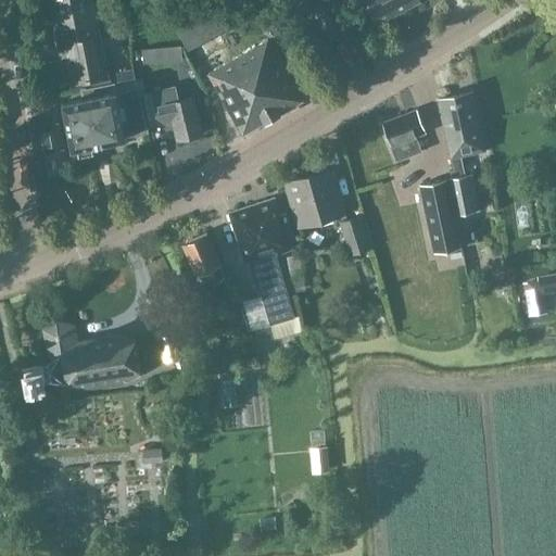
[(66,83),(108,75),(92,0),(50,0),(62,60),(50,62),(54,84),(66,80),(66,83)]
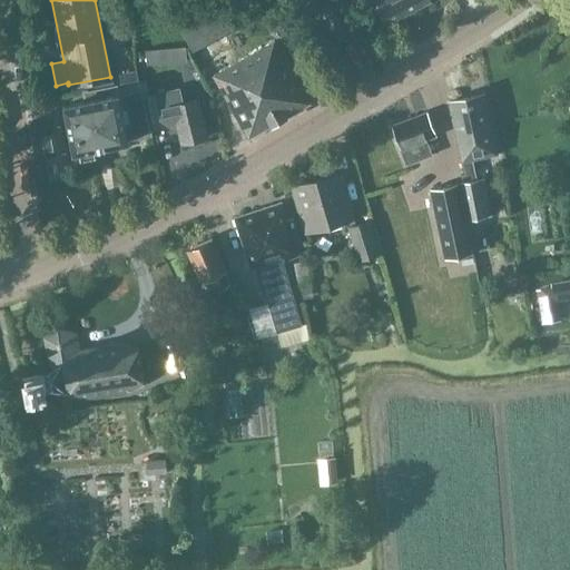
[(374,0),(386,23),(430,1),(429,0),(374,0)]
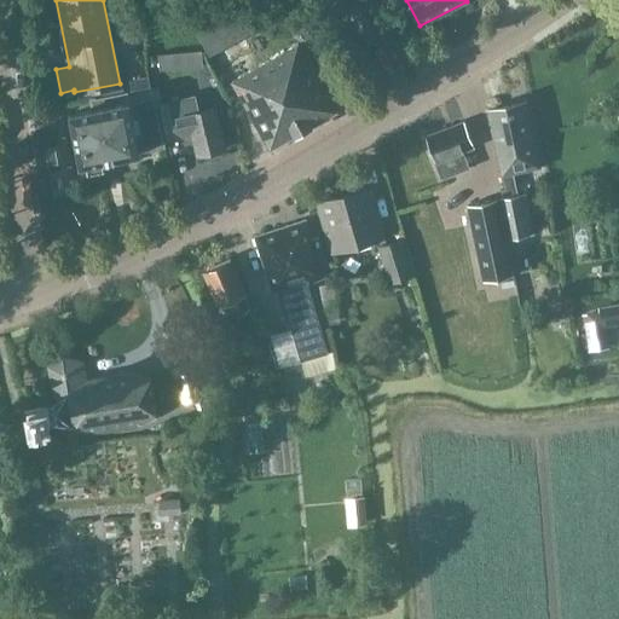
[(235,6),(197,28),(212,53),(221,47),(231,63),(252,52),(242,35),(248,32),(235,6)]
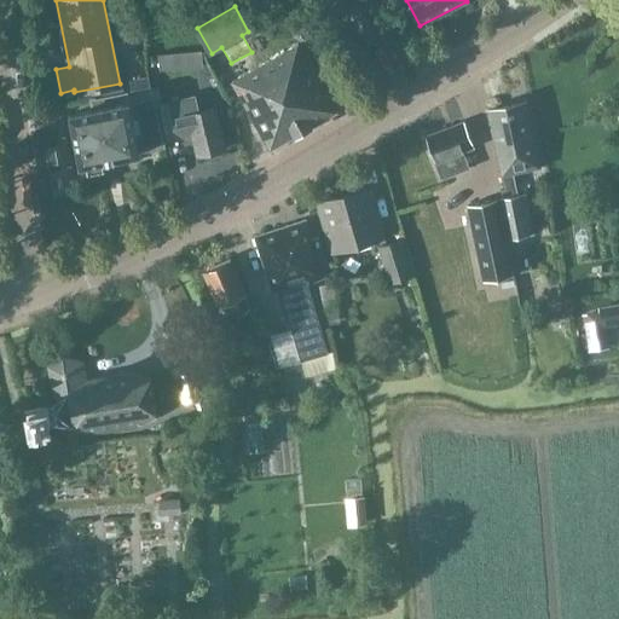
[(233,81),(232,81),(270,149),(336,113),(299,45),(260,67),(233,81)]
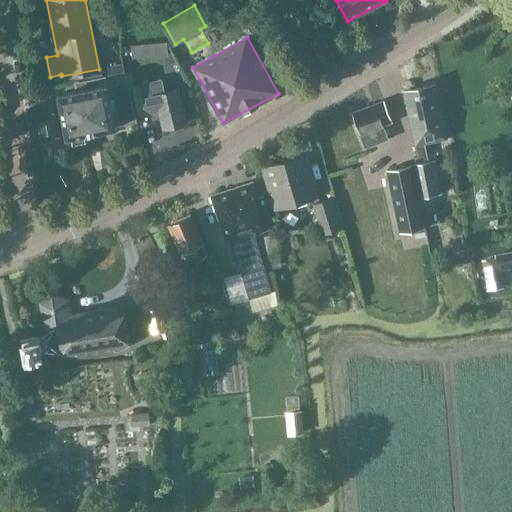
[(77,91),(59,94),(67,136),(115,126),(115,124),(135,120),(127,81),(108,85),(106,76),(76,82),(77,91)]
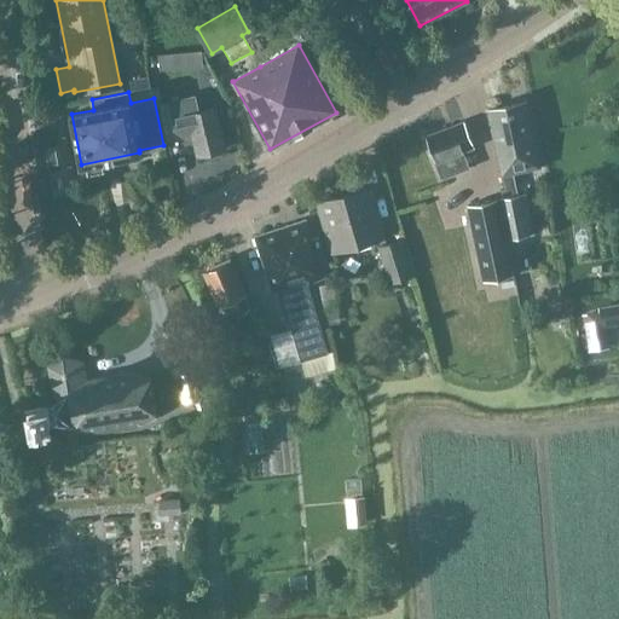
[(195,97),(171,103),(174,119),(179,137),(192,133),(197,156),(226,149),(215,108),(198,113),(195,97)]
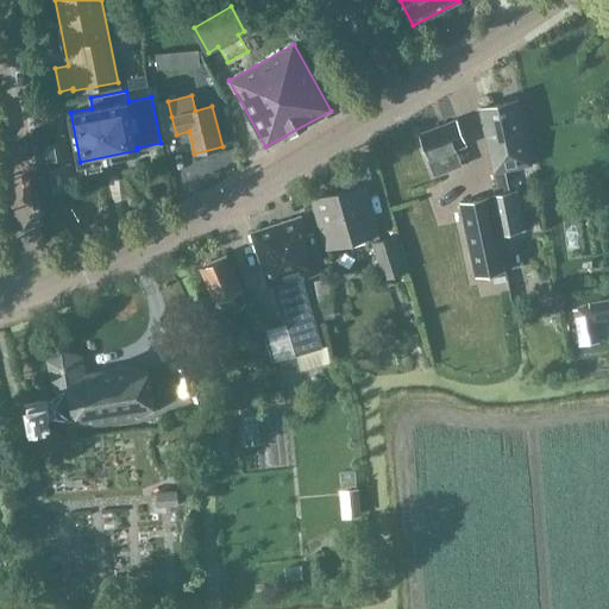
[(516,101),(479,108),(497,187),(493,188),(495,199),(501,231),(525,227),(518,189),(510,190),(506,170),(532,164),(516,101)]
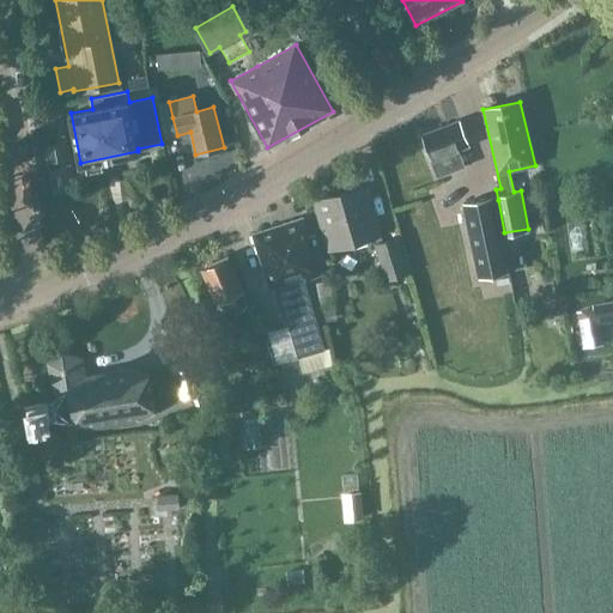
[(457,150),(469,145),(460,121),(422,135),(437,176),(465,167),(457,150)]
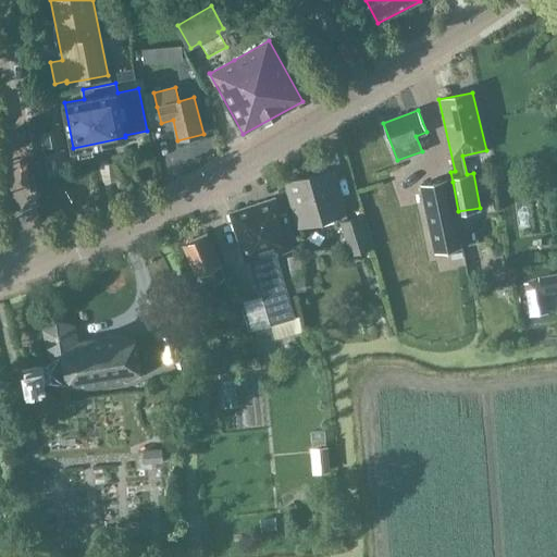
[(58,124),(34,127),(37,155),(60,152),(58,124)]
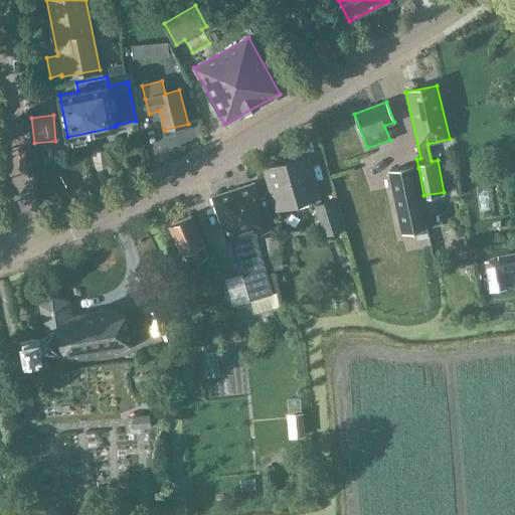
[(276,209),(319,196),(308,157),(265,169),(276,209)]
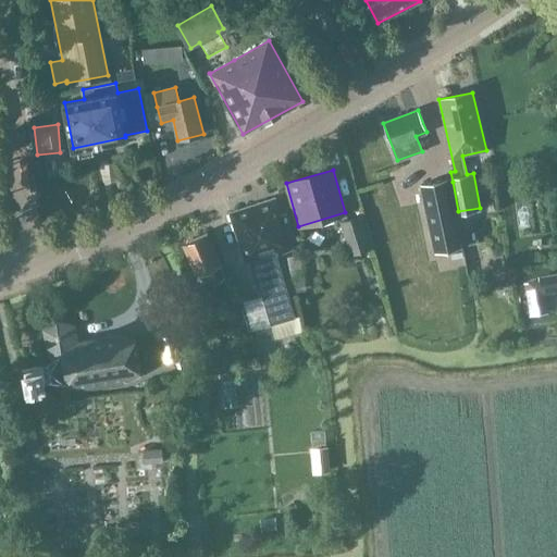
[(446,181),(421,186),(435,255),(460,249),(453,212),(453,210),(446,181)]
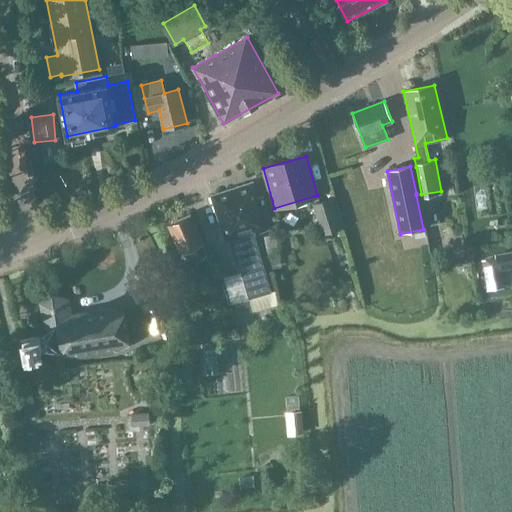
[(254,233),(272,227),(263,196),(257,198),(252,182),(211,195),(216,211),(215,211),(224,243),(229,241),(238,272),(241,271),(249,298),(271,291),(254,233)]
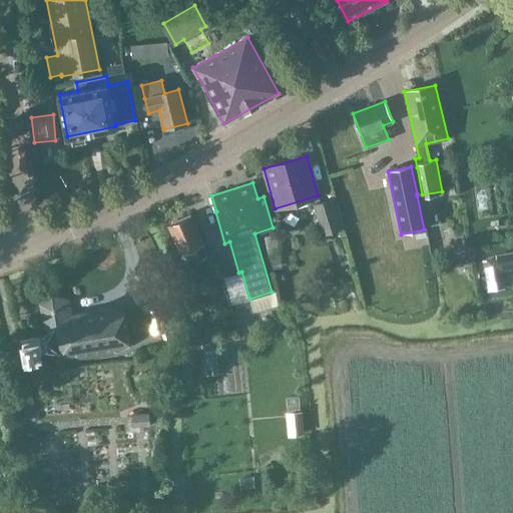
[(324,233),(340,228),(332,199),(315,204),(324,233)]
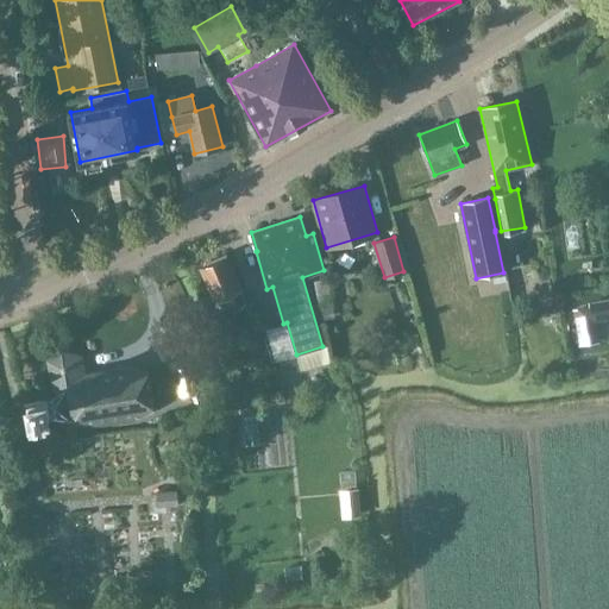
[(238,306),(248,302),(227,256),(200,268),(218,311),(236,302),(238,306)]
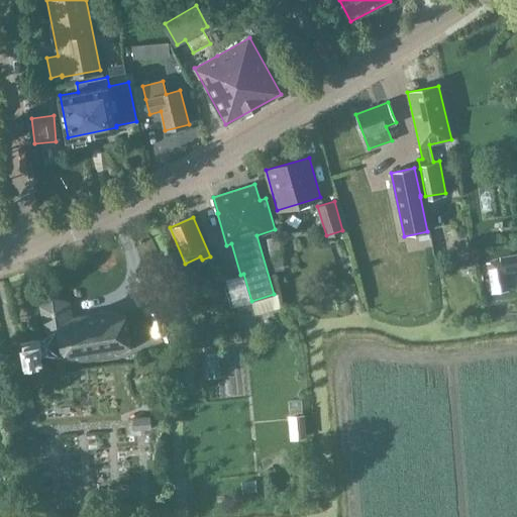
[(279,236),(267,238),(271,259),(282,256),(279,236)]
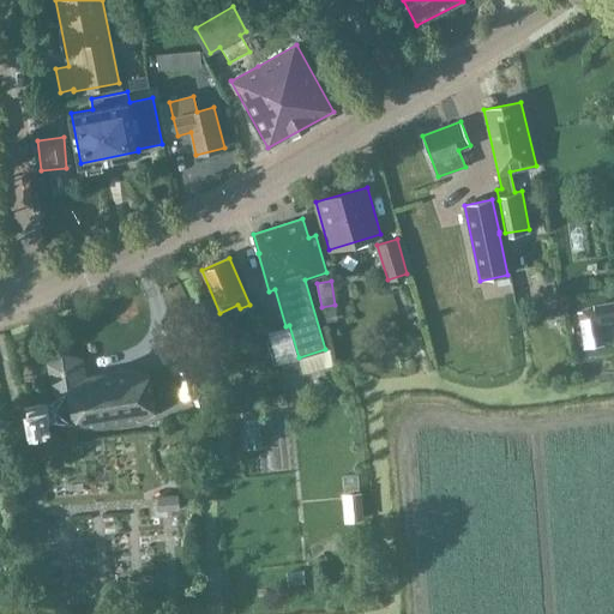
[(85,379),(84,360),(61,355),(48,365),(53,396),(70,397),(74,425),(96,429),(138,422),(156,410),(149,375),(132,371),(88,378),(85,379)]
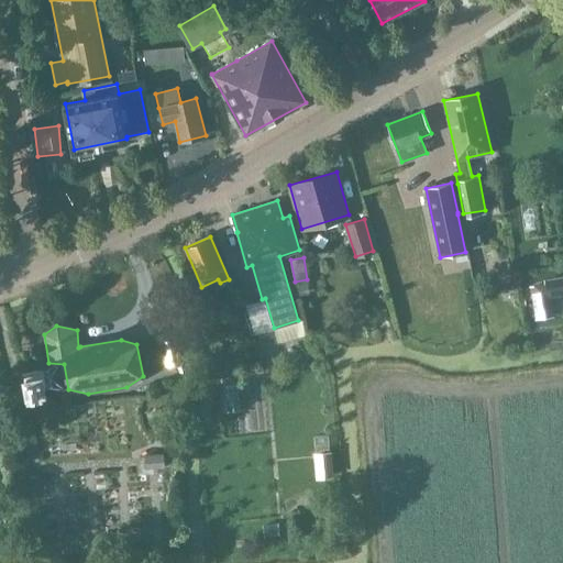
[(28,393),(46,389),(43,371),(24,374),(28,393)]
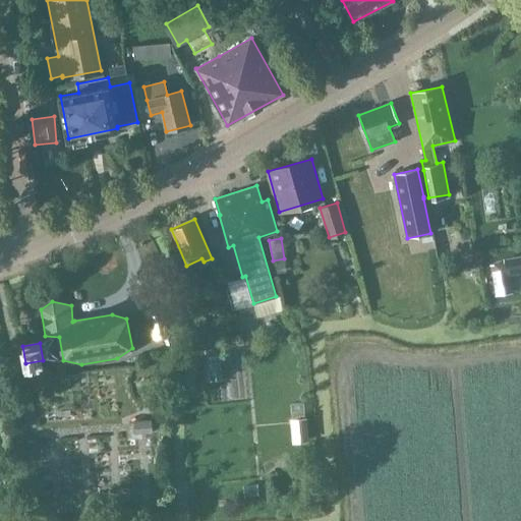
[(152,420),(133,421),(134,435),(153,433),(152,420)]
